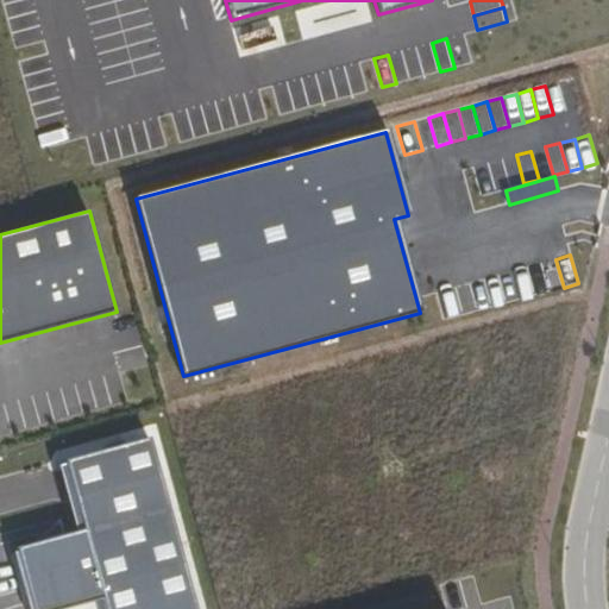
[(556,259),(541,263),(550,292),(564,288),(556,259)]
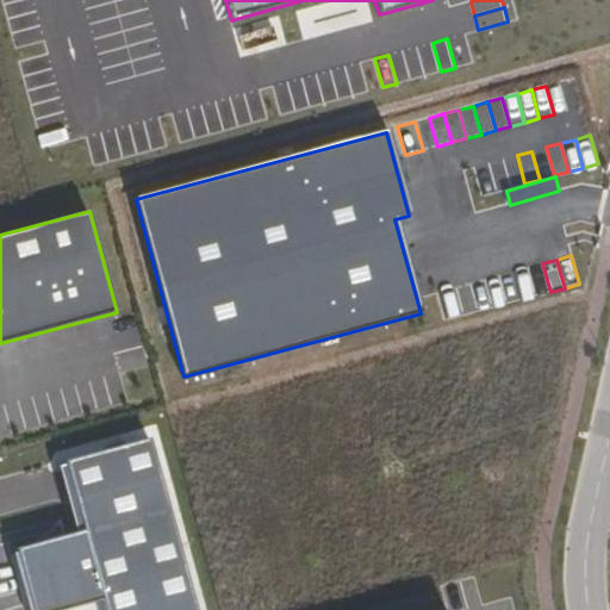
[(542,263),(528,268),(535,297),(551,292),(542,263)]
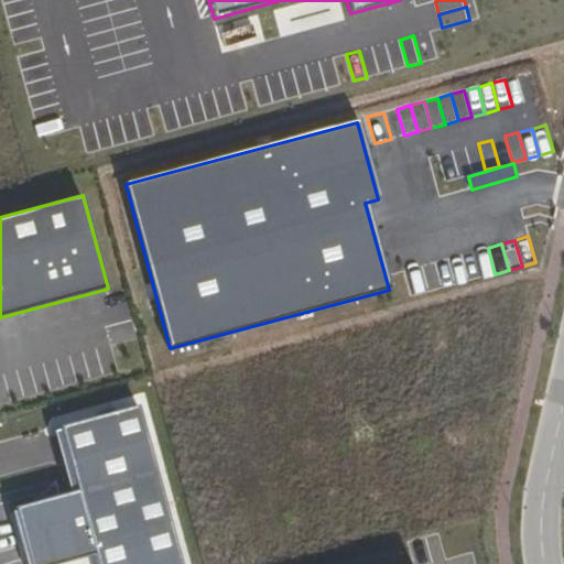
[(488,248),(474,251),(481,278),(495,274),(488,248)]
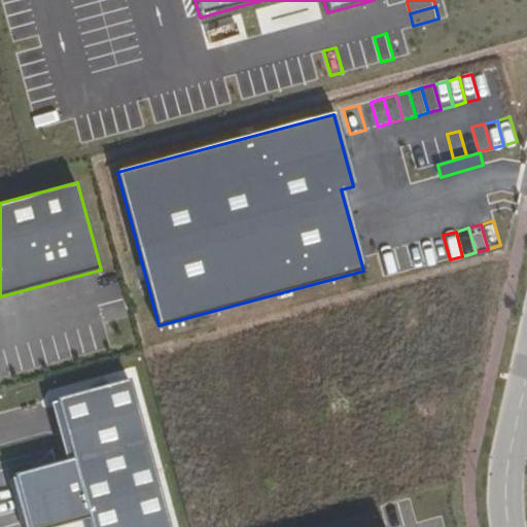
[(443,235),(430,238),(437,262),(450,259),(443,235)]
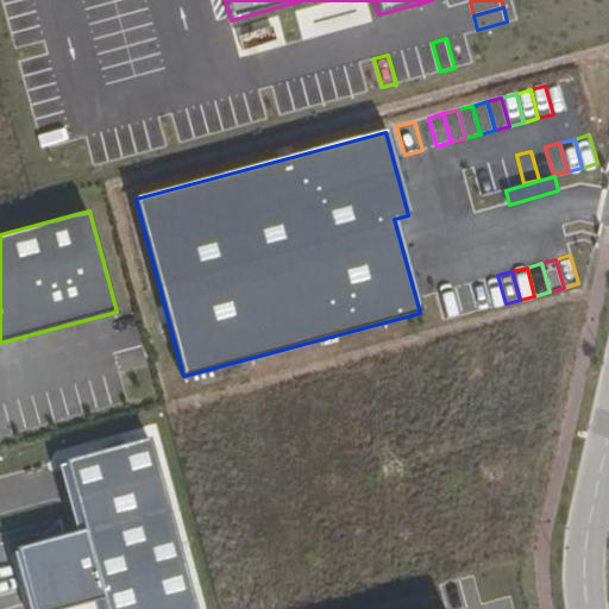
[(497,275),(483,280),(491,308),(506,303),(497,275)]
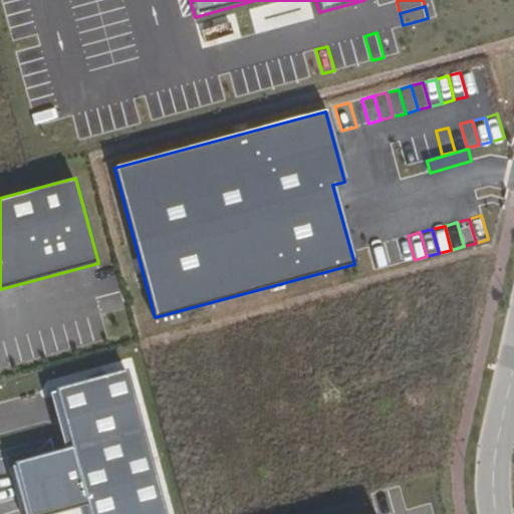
[(408,236),(396,239),(403,263),(415,260),(408,236)]
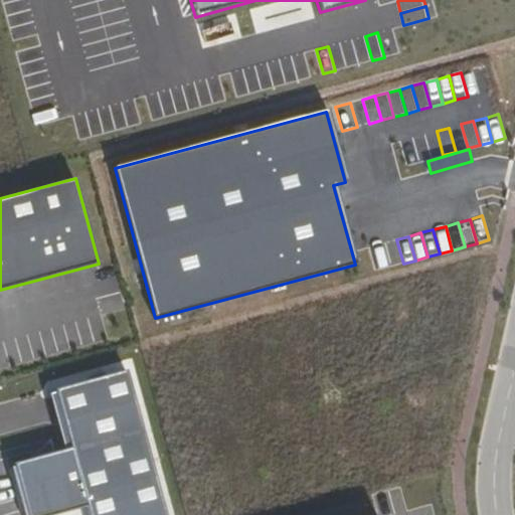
[(396,239),(384,243),(390,268),(403,264),(396,239)]
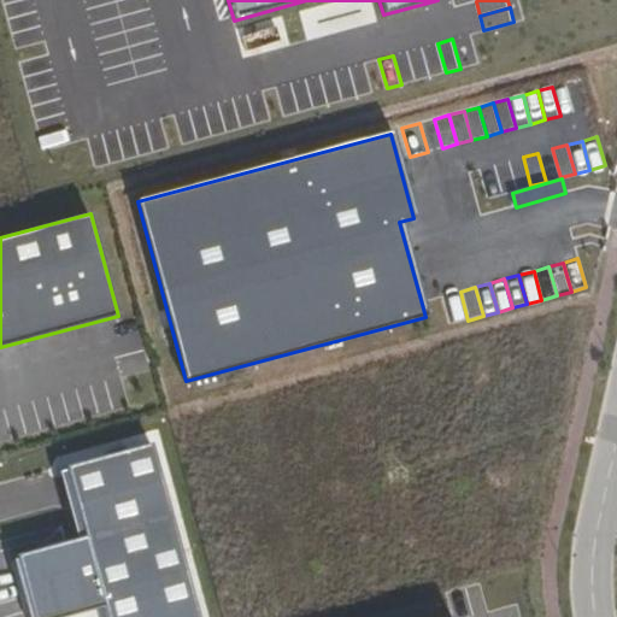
[(460,292),(445,295),(453,324),(468,321),(460,292)]
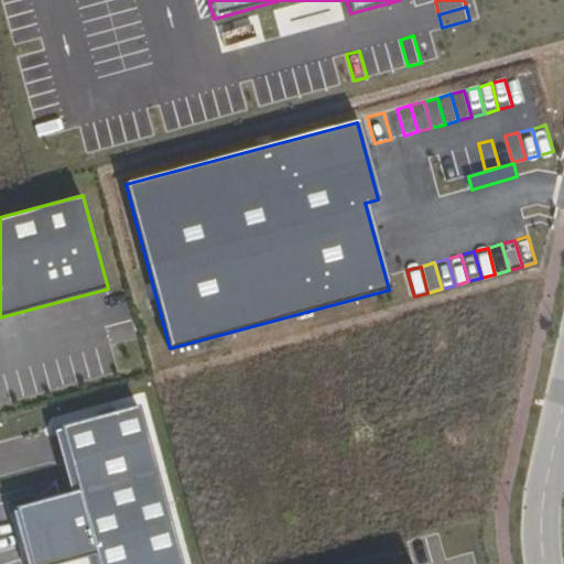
[(71,355),(78,383),(91,380),(84,351),(71,355)]
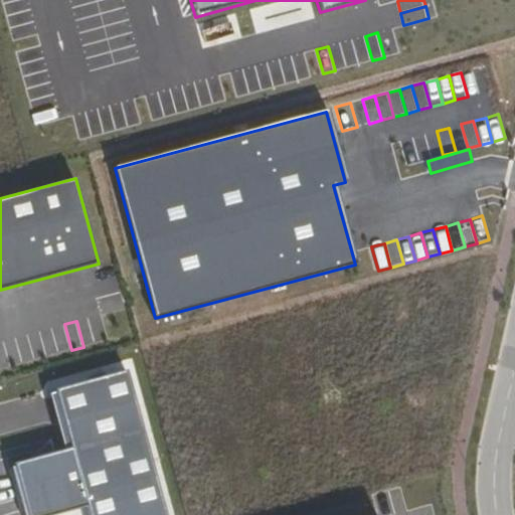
[(52,328),(59,353),(71,350),(64,324),(52,328)]
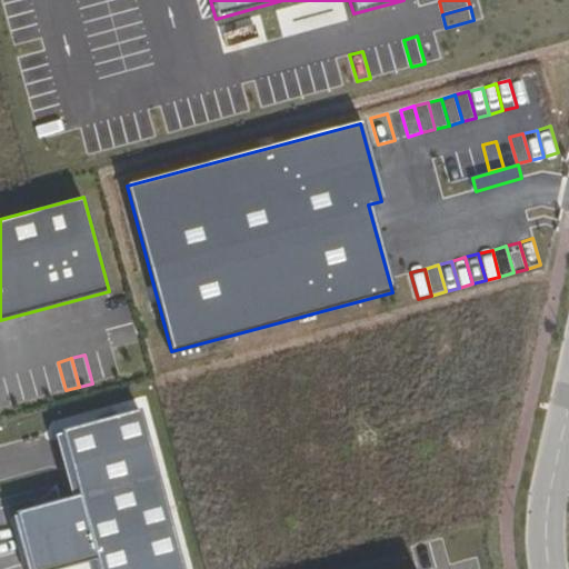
[(45,366),(52,393),(66,390),(58,362),(45,366)]
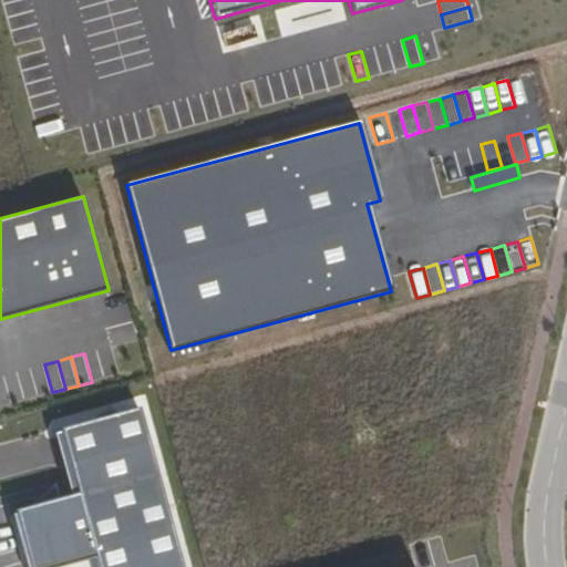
[(0,377),(0,406),(12,404),(4,375),(0,377)]
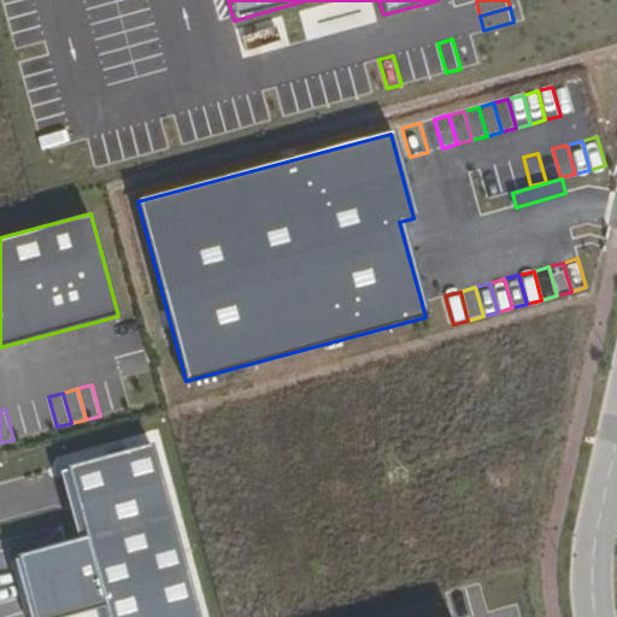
[(198,616),(152,444),(66,466),(68,470),(84,538),(77,539),(16,554),(17,558),(31,616),(68,616),(104,607),(105,616),(198,616)]
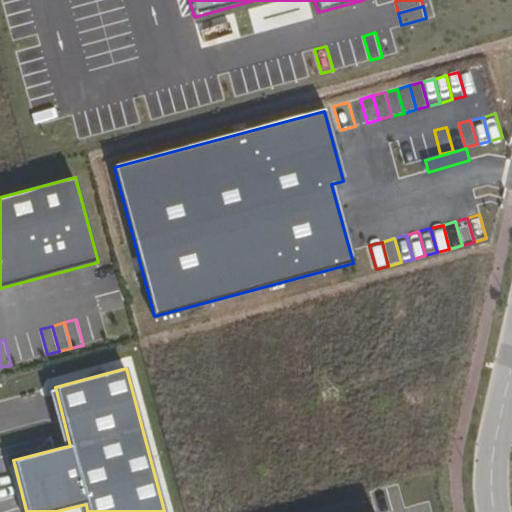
[(70,446),(56,390),(49,392),(64,447),(70,446)]
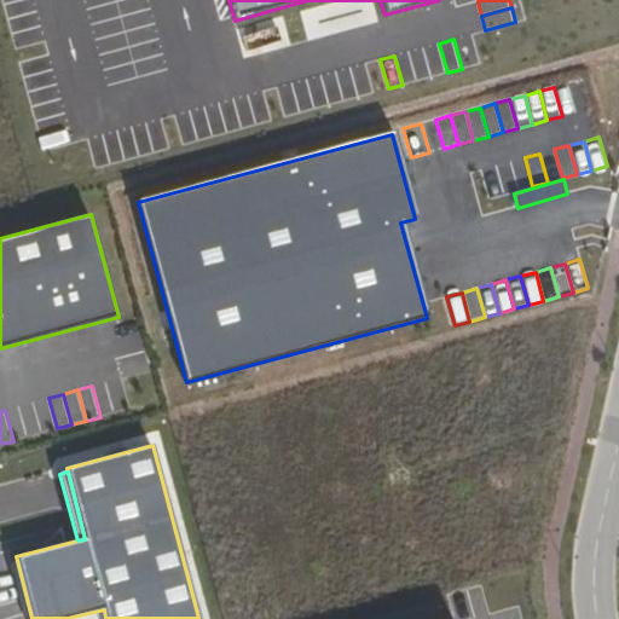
[(32,618),(17,560),(13,561),(28,618),(32,618)]
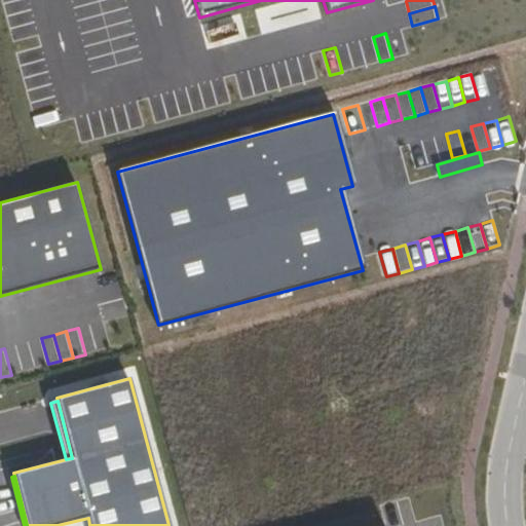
[(0,499),(14,496),(10,484),(0,486),(0,499)]
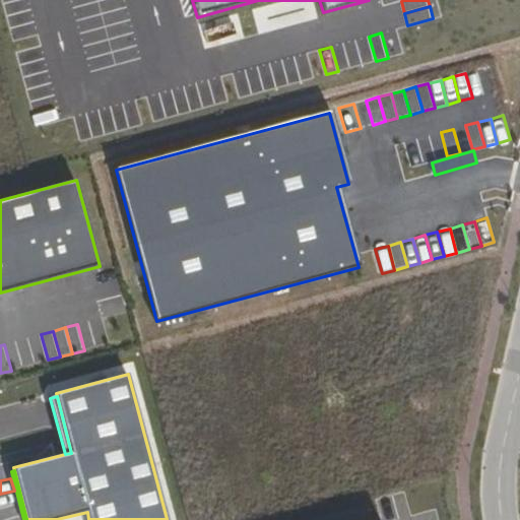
[(391,494),(398,519),(412,515),(405,490),(391,494)]
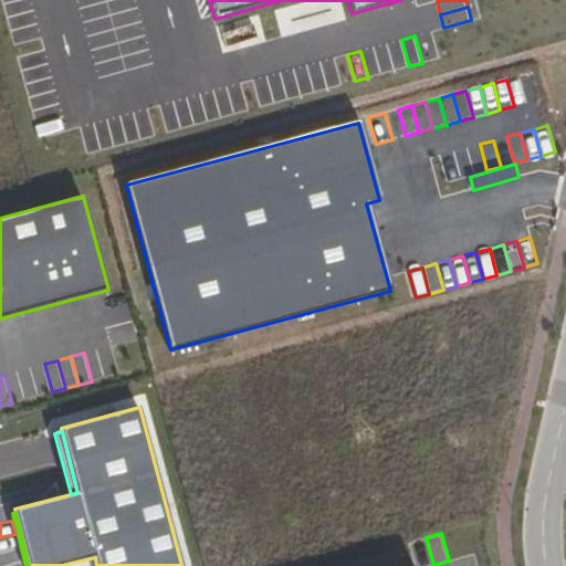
[(0,552),(19,547),(16,534),(0,537),(0,552)]
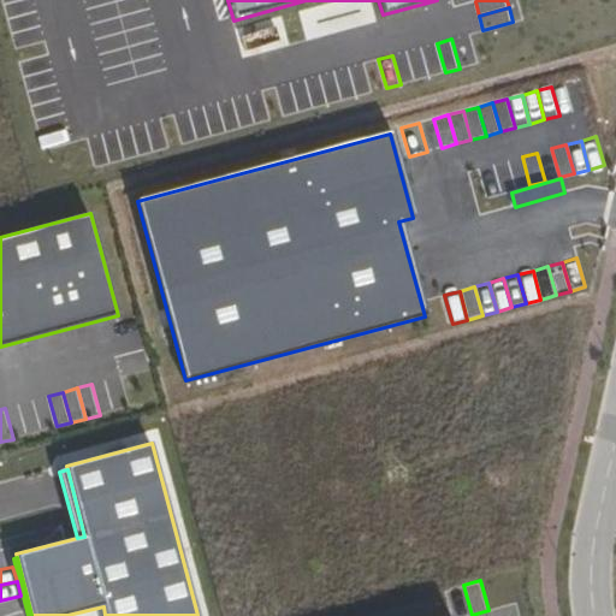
[(446,590),(454,615),(467,615),(472,615),(463,585),(446,590)]
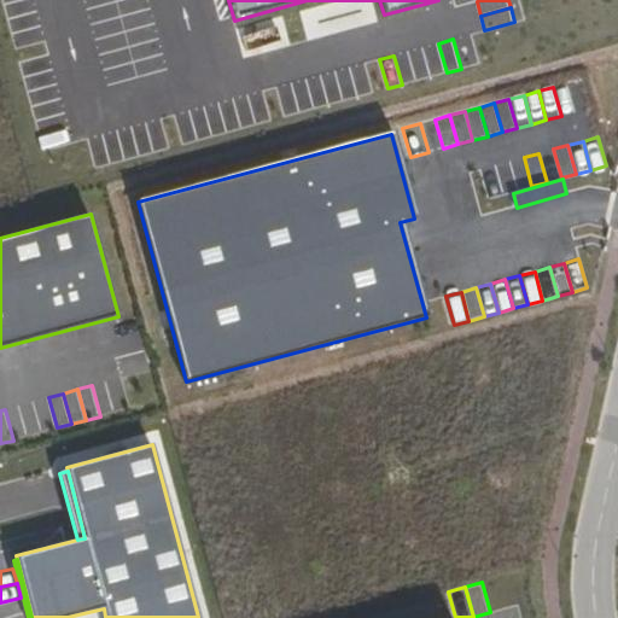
[(0,617),(25,612),(21,598),(0,602),(0,617)]
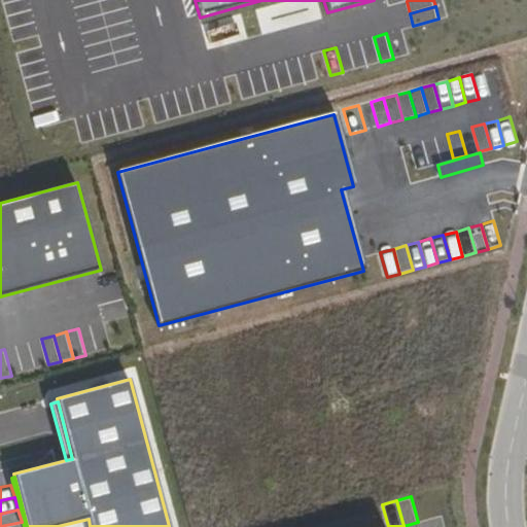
[(417,526),(445,526),(442,516),(416,523),(417,526)]
